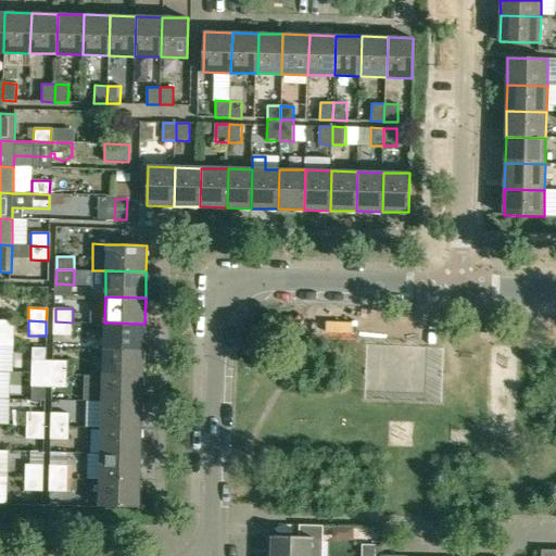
[(73,323),(55,321),(54,337),(72,337),(73,323)]
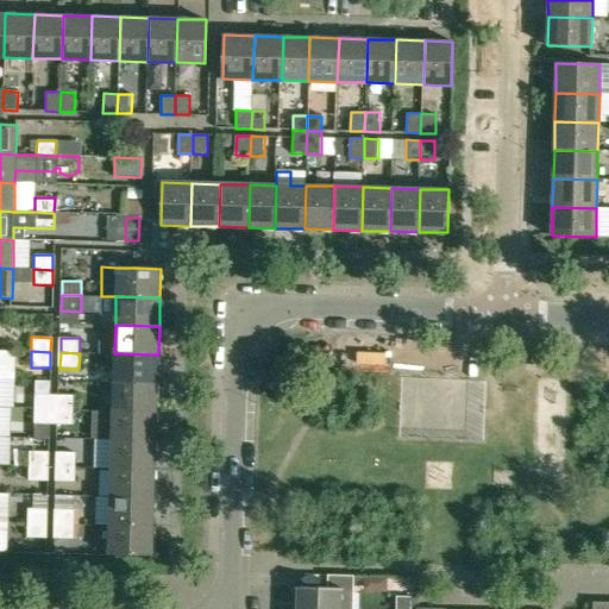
[(157,383),(158,355),(114,353),(113,382),(157,383)]
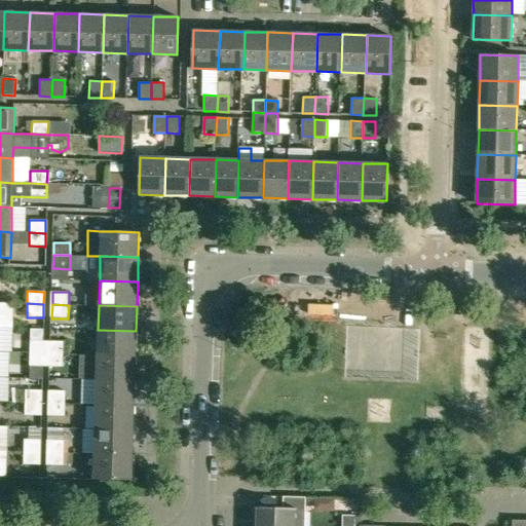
[(136,331),(98,330),(98,354),(136,355),(136,331)]
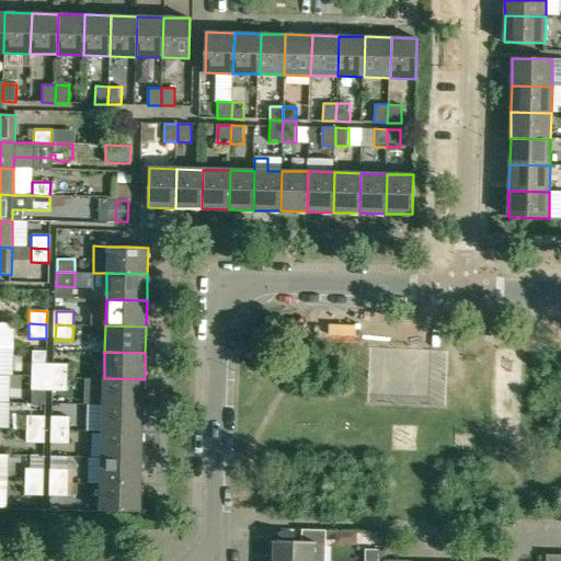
[(34,364),(33,377),(49,377),(50,364),(46,364),(34,364)]
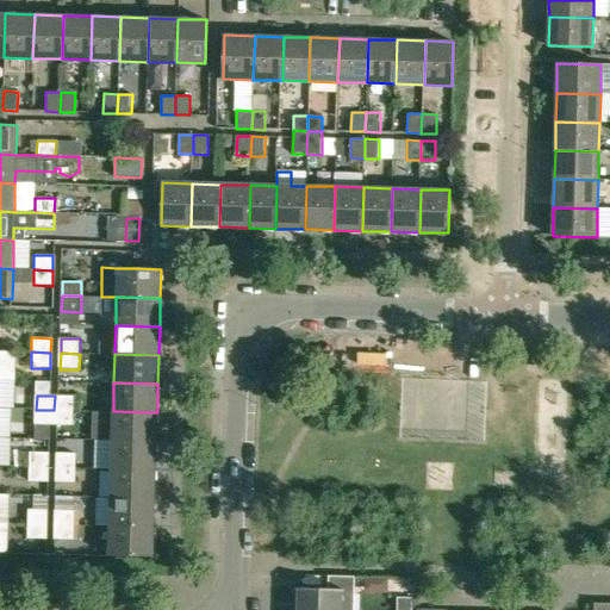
[(75,396),(55,396),(54,410),(74,410),(75,396)]
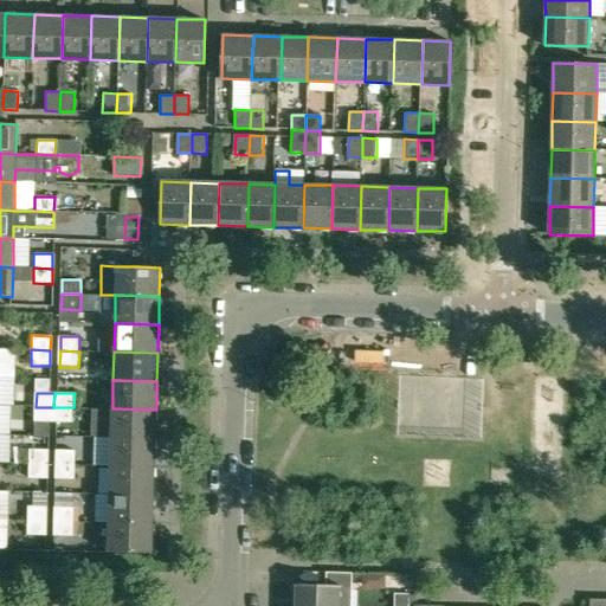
[(53,407),(36,407),(36,423),(50,423),(53,423),(53,407)]
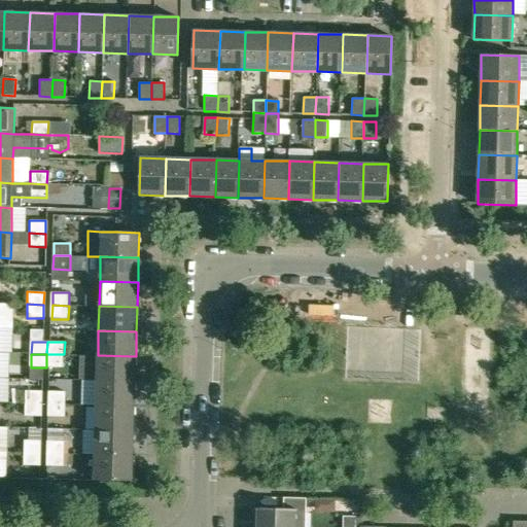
[(64,354),(46,354),(46,367),(64,369),(64,354)]
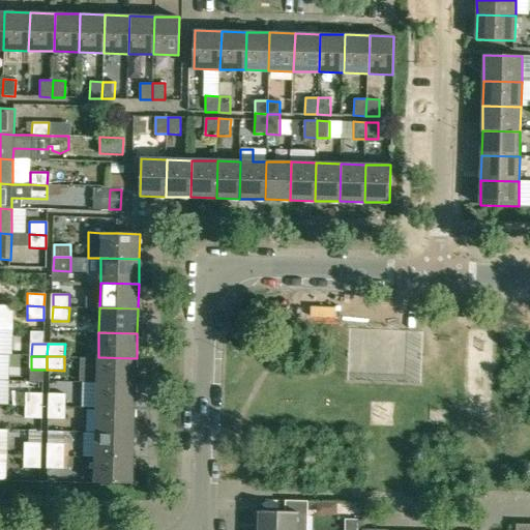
[(136,383),(137,358),(98,357),(97,382),(136,383)]
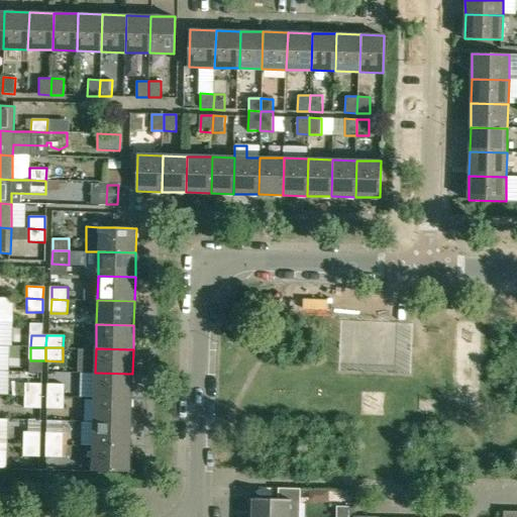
[(95,397),(132,398),(132,374),(95,373),(95,397)]
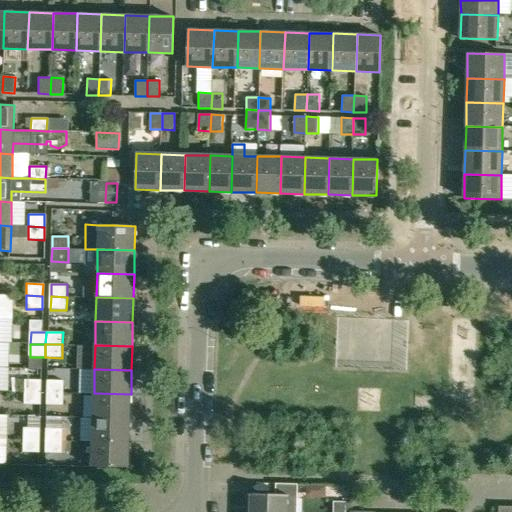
[(25,379),(25,391),(41,392),(42,380),(25,379)]
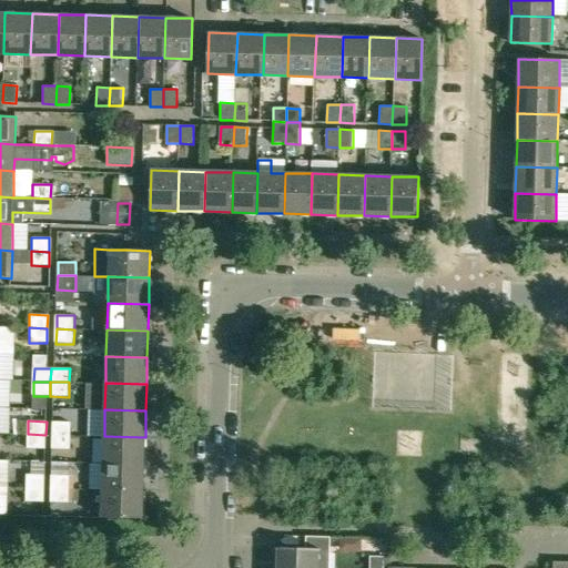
[(53,422),(52,435),(71,435),(71,422),(53,422)]
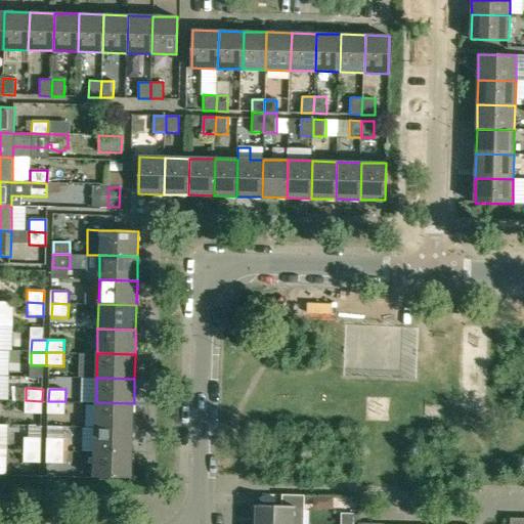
[(42,401),(26,400),(26,413),(42,413),(42,401)]
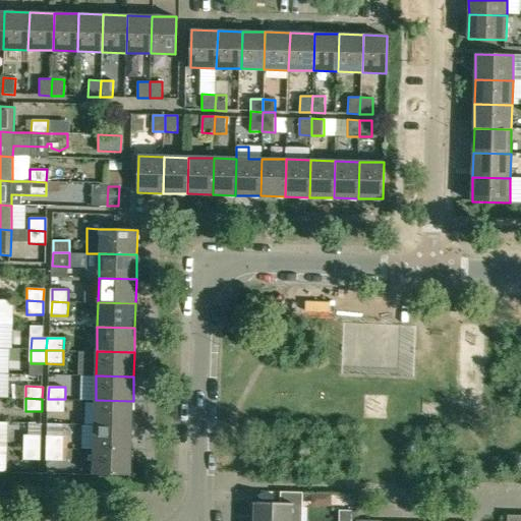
[(64,412),(65,399),(48,399),(48,411),(64,412)]
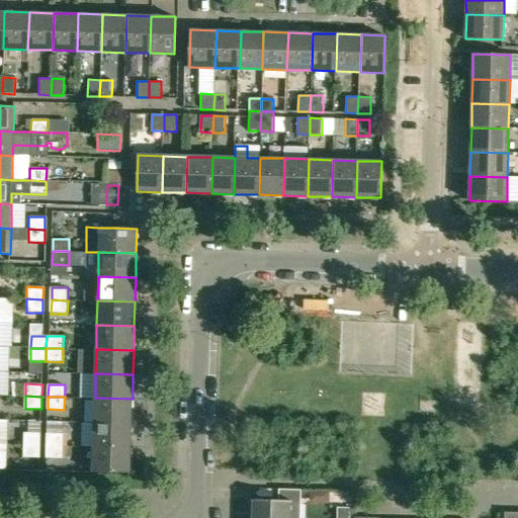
[(132,423),(133,399),(95,398),(94,422),(132,423)]
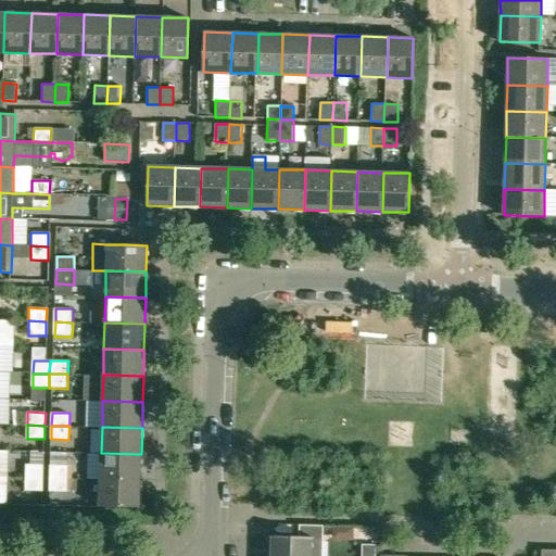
[(51,452),(50,478),(67,478),(68,452),(51,452)]
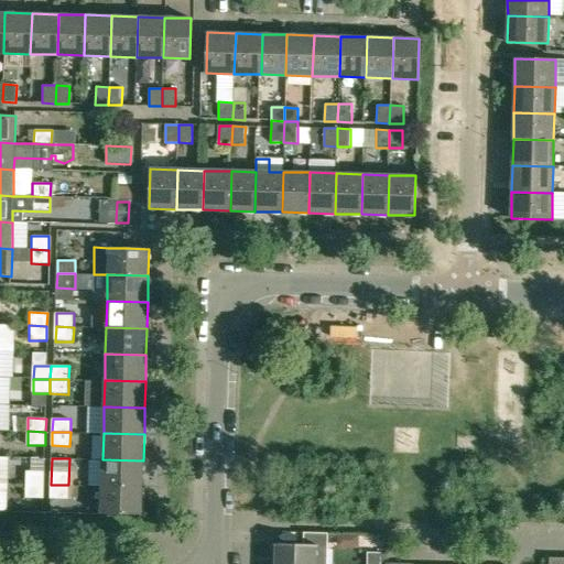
[(143,461),(102,459),(101,486),(143,487),(143,461)]
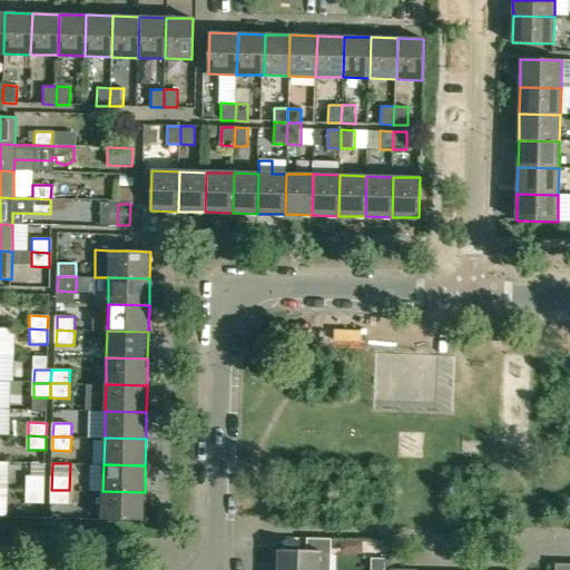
[(45,475),(27,475),(27,489),(45,489),(45,475)]
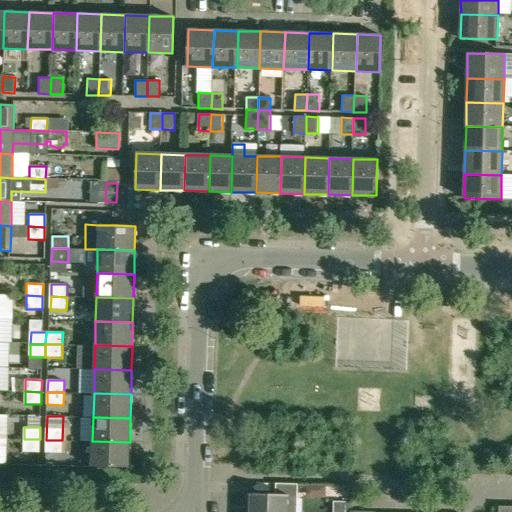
[(24,451),(40,451),(40,439),(24,439),(24,451)]
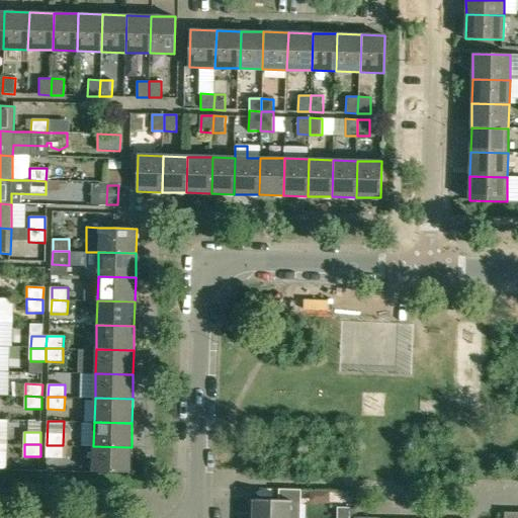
[(47,457),(63,457),(63,445),(47,445),(47,457)]
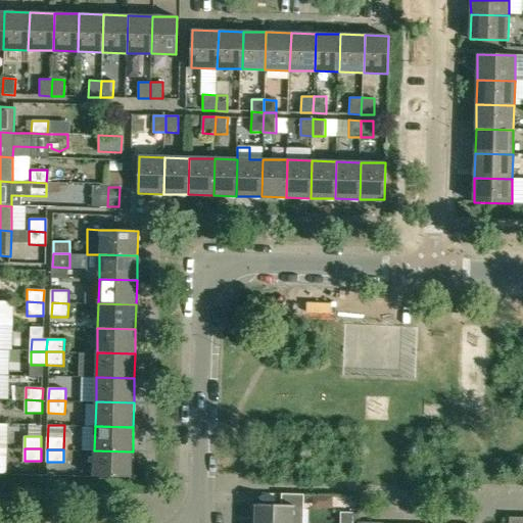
[(132,477),(133,452),(94,450),(94,476),(132,477)]
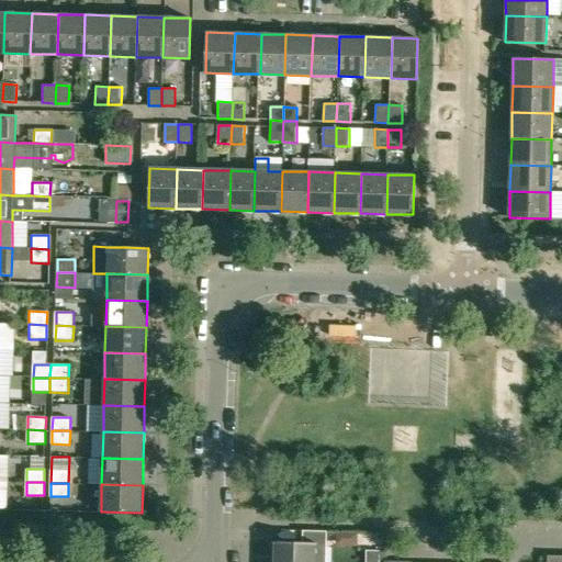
[(274,561),(325,561),(327,531),(303,531),(302,542),(276,542),(274,561)]
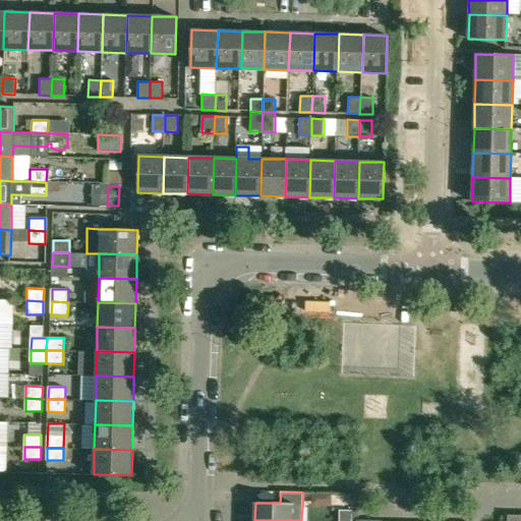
[(339,520),(351,520),(352,511),(340,510),(339,520)]
